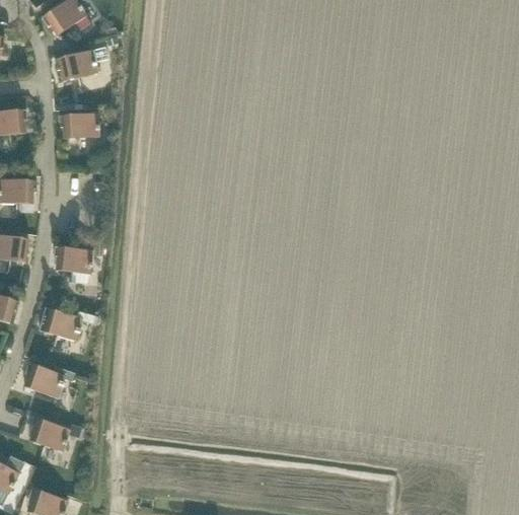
[(81,4),(80,5),(76,0),(65,0),(42,16),(48,25),(51,23),(57,33),(86,14),(82,8),(83,7),(81,4)]
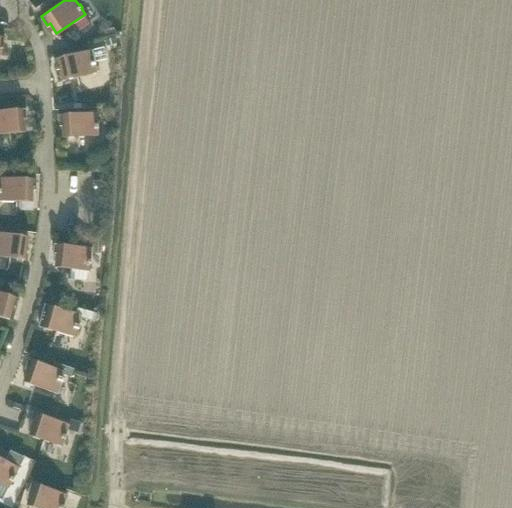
[(95,60),(107,57),(104,45),(54,57),(57,67),(60,67),(63,78),(96,70),(94,63),(96,63),(95,60)]
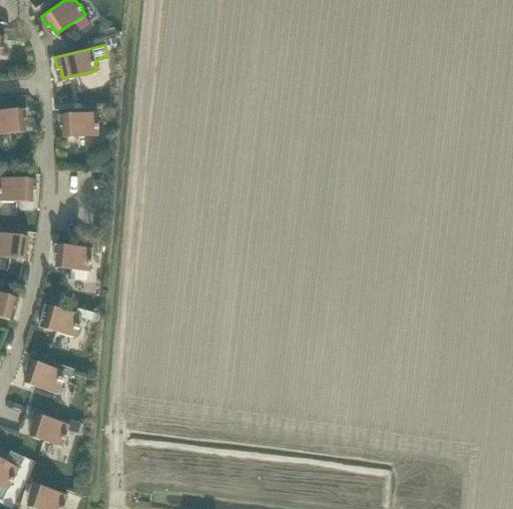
[(23,118),(27,118),(26,107),(0,108),(0,131),(20,130),(20,125),(24,125),(23,118)]
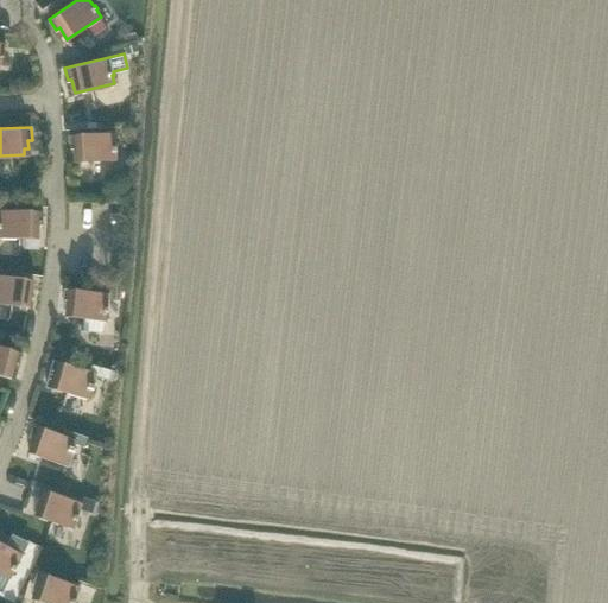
[(116,145),(115,145),(114,131),(70,134),(71,147),(75,146),(75,154),(80,154),(80,160),(115,158),(115,150),(116,150),(116,145)]
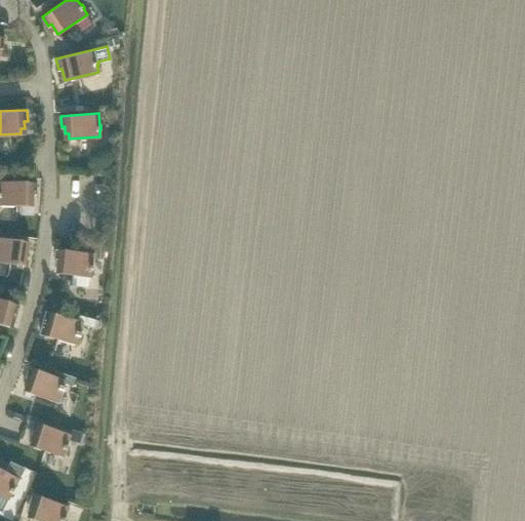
[(37,193),(37,182),(0,179),(0,203),(33,205),(34,193),(37,193)]
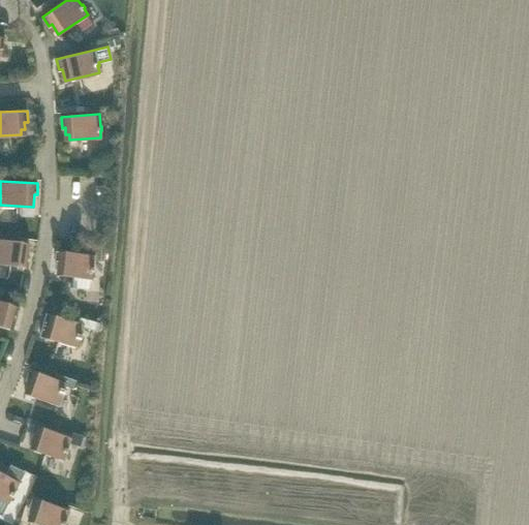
[(3,239),(4,234),(0,233),(0,261),(26,266),(29,243),(3,239)]
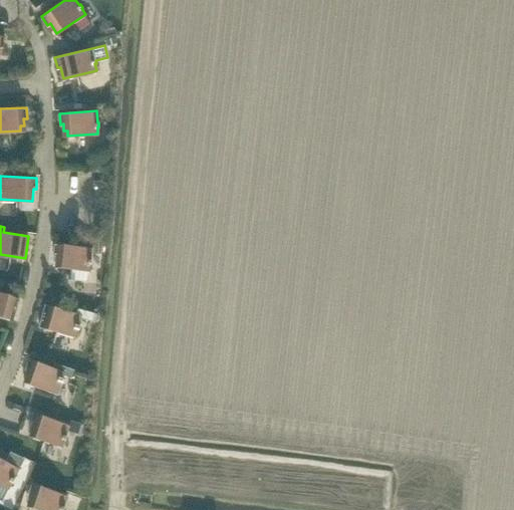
[(90,258),(91,247),(54,243),(53,254),(56,254),(55,266),(70,268),(69,278),(70,278),(86,279),(87,270),(89,270),(90,262),(91,262),(91,258),(90,258)]
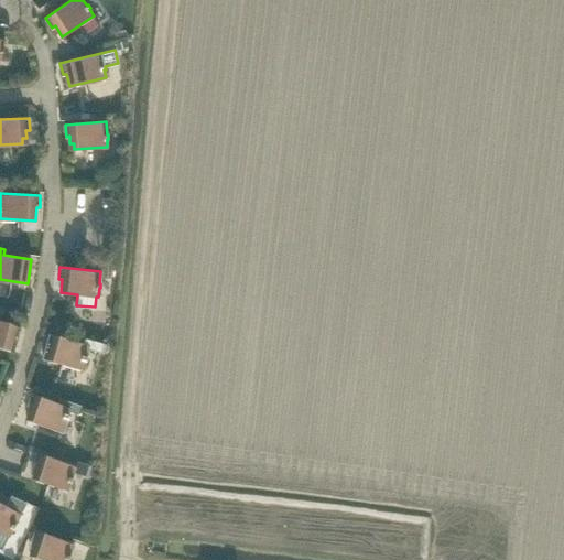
[(15,345),(21,325),(0,320),(0,346),(10,350),(11,344),(15,345)]
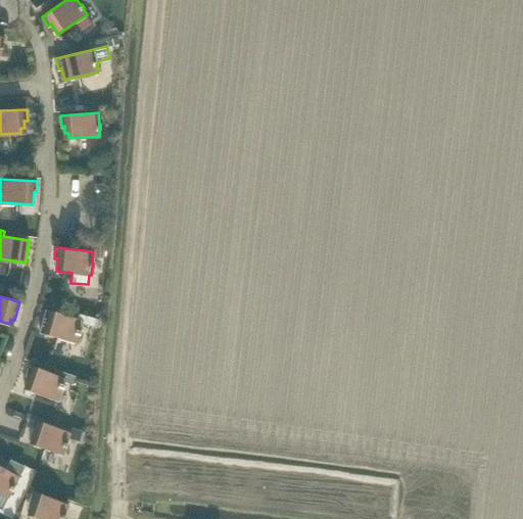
[(79,312),(78,318),(46,309),(41,326),(48,328),(47,333),(77,341),(79,334),(80,335),(81,331),(80,331),(82,322),(93,325),(96,317),(79,312)]
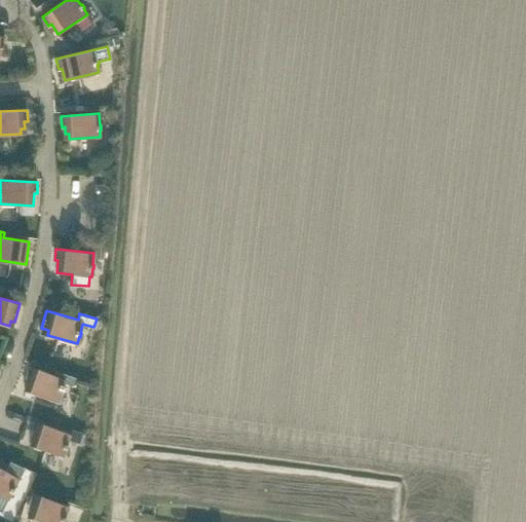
[(55,370),(53,375),(29,367),(26,377),(29,378),(25,390),(58,402),(62,390),(63,390),(64,386),(63,386),(64,382),(73,385),(76,377),(55,370)]
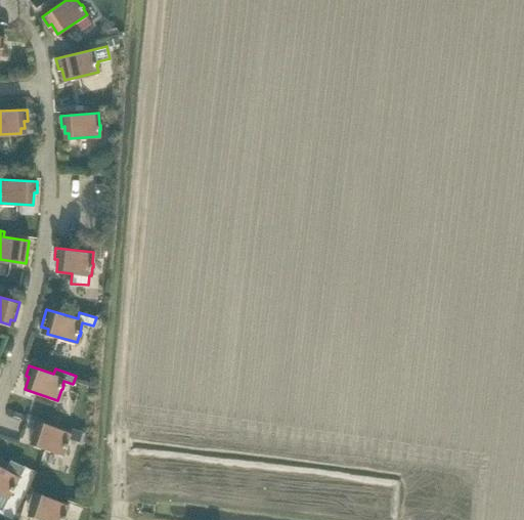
[(67,443),(71,432),(34,420),(31,431),(34,432),(32,438),(36,440),(34,444),(63,455),(66,447),(67,447),(68,443),(67,443)]
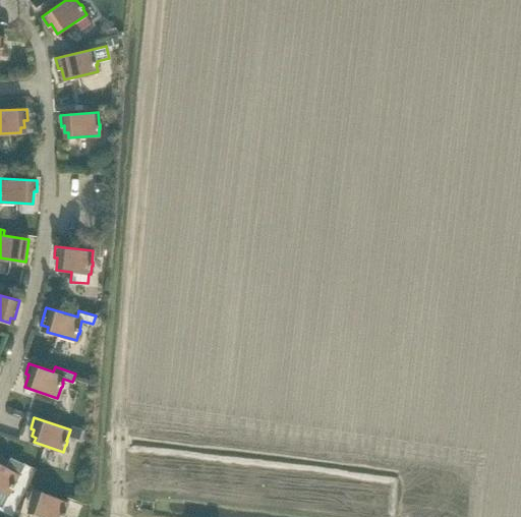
[(68,435),(81,439),(84,429),(71,424),(68,435)]
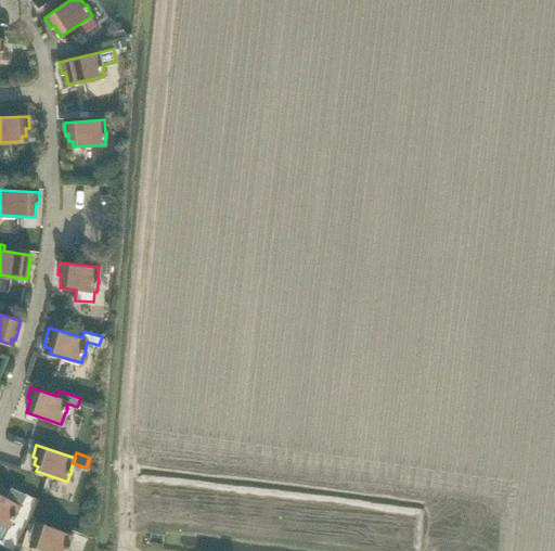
[(7,498),(1,495),(0,494),(0,522),(9,527),(12,520),(14,521),(15,516),(14,515),(25,495),(12,488),(7,498)]
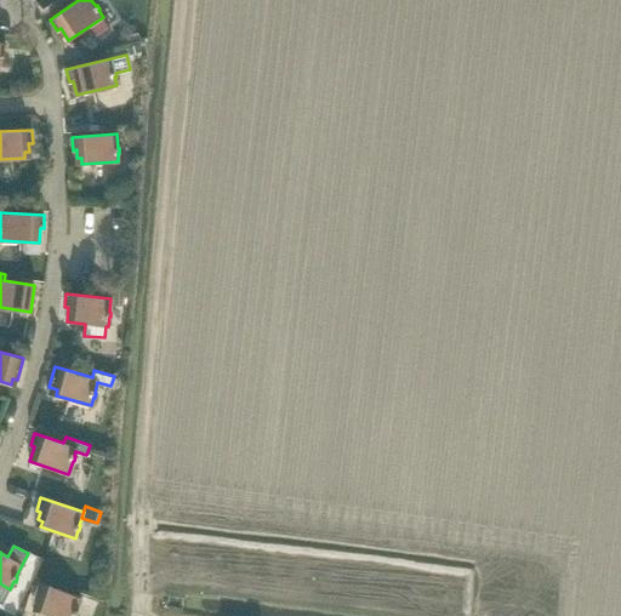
[(77,611),(81,598),(39,582),(34,595),(38,597),(35,604),(39,605),(38,611),(49,615),(74,615),(75,615),(77,615),(79,611),(77,611)]
